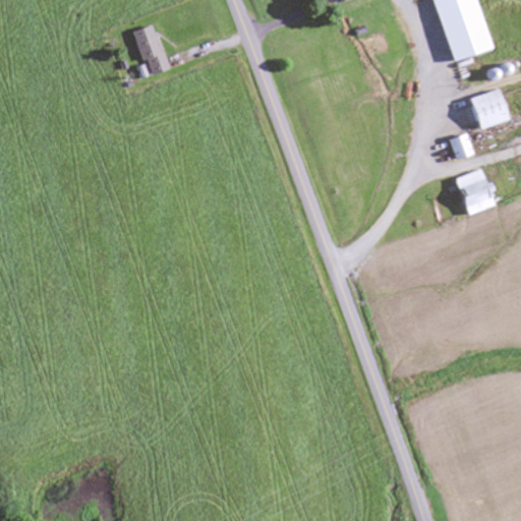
[(453,58),(431,0),(458,0),(476,50),(453,58)]
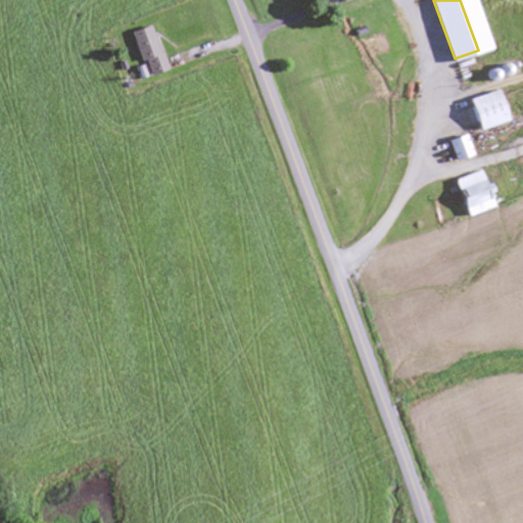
[(165,72),(149,26),(130,33),(145,78),(165,72)]
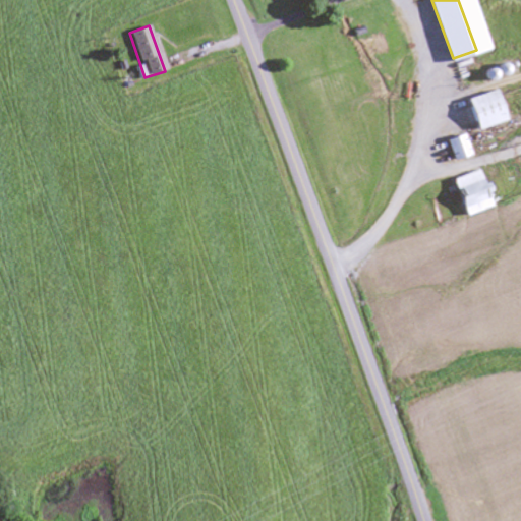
[(468,97),(497,87),(508,117),(478,127),(468,97)]
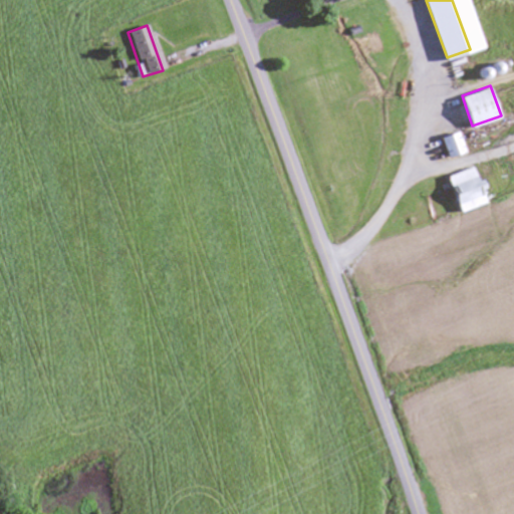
[(447,157),(440,137),(457,131),(464,151),(447,157)]
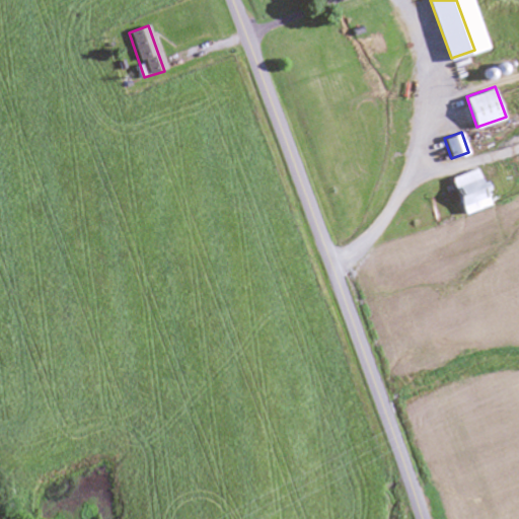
[(485,207),(472,170),(444,179),(457,216),(485,207)]
